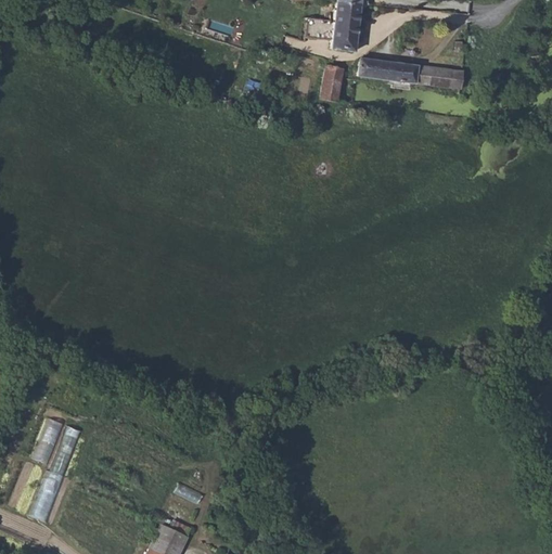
[(333,40),(332,49),(355,51),(361,3),(361,0),(337,0),(337,1),(335,21),(333,40)]
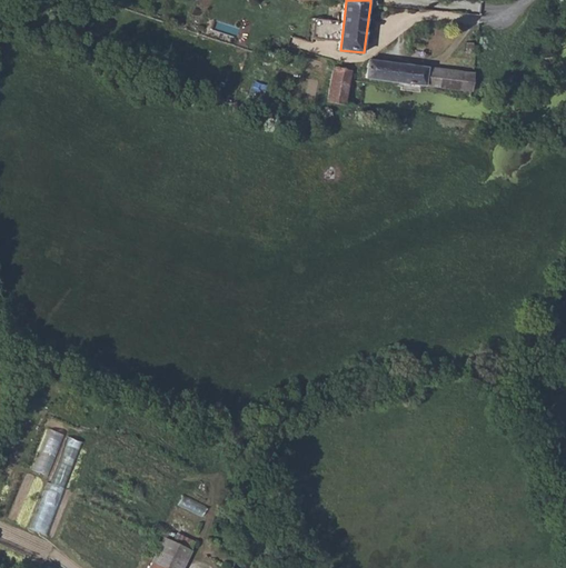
[(341,41),(344,21),(316,18),(314,38),(341,41)]
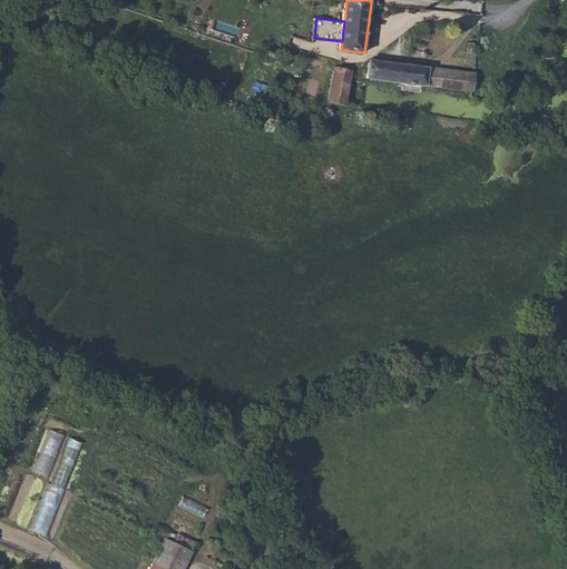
[(367,78),(388,80),(390,62),(370,60),(367,78)]
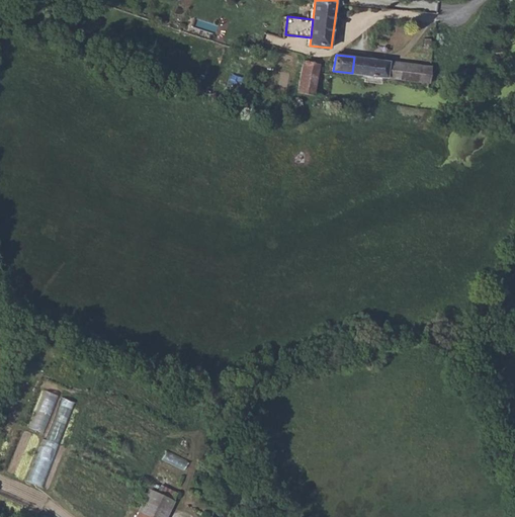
[(354,57),(352,73),(430,83),(433,66),(354,57)]
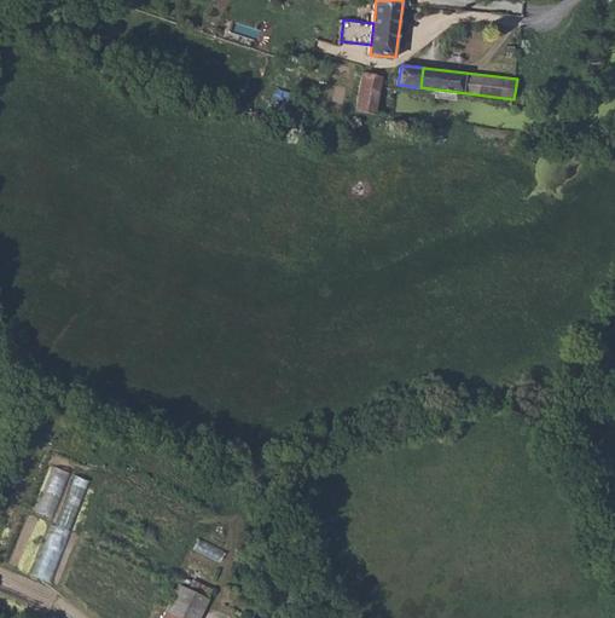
[(358,109),(359,110),(376,113),(384,76),(367,73),(365,73),(358,109)]
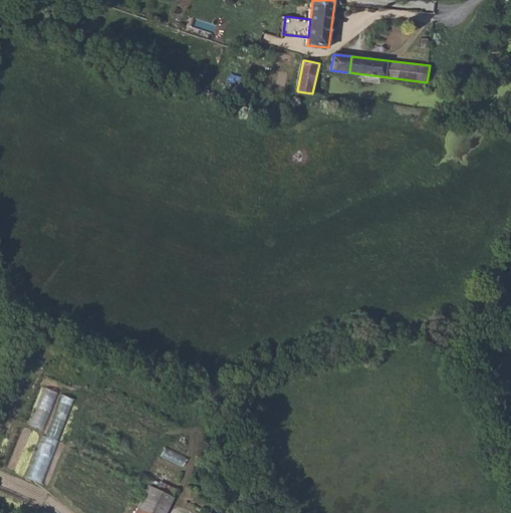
[(35,425),(49,428),(59,389),(45,386),(35,425)]
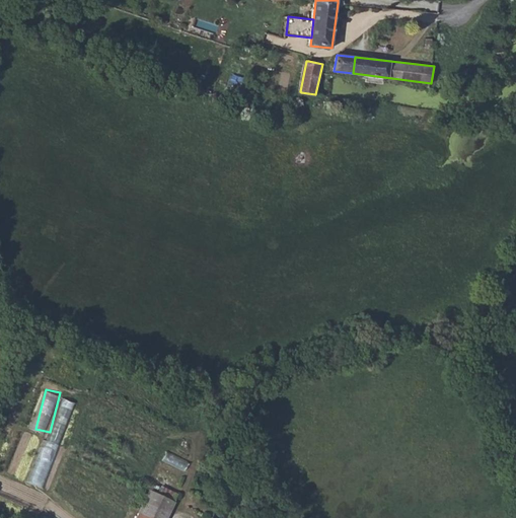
[(50,486),(76,399),(63,395),(37,482),(50,486)]
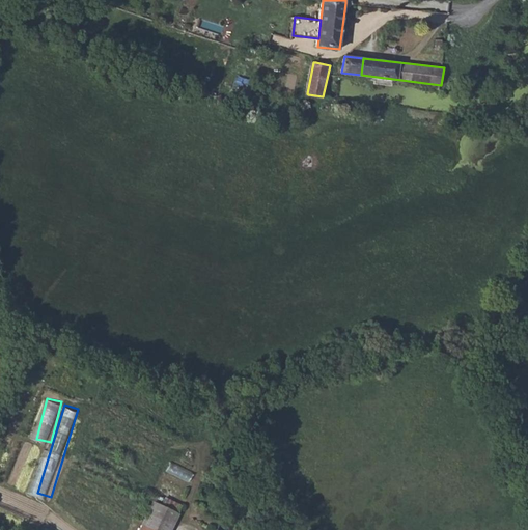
[(170,470),(193,479),(197,470),(174,459),(170,470)]
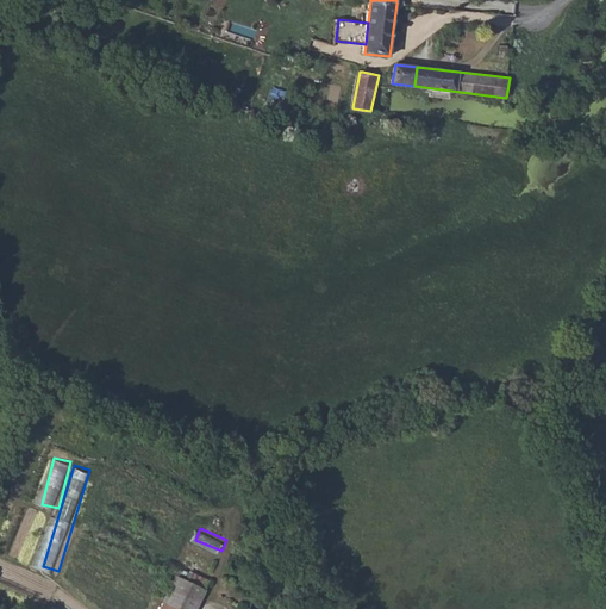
[(195,569),(194,572),(206,578),(216,558),(192,547),(185,563),(195,569)]
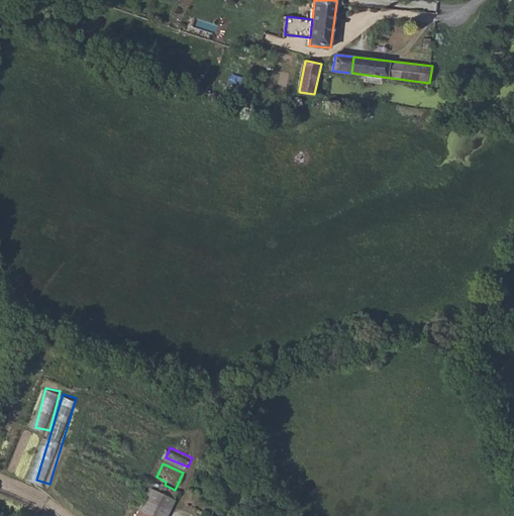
[(169,515),(177,501),(151,489),(137,515),(169,515)]
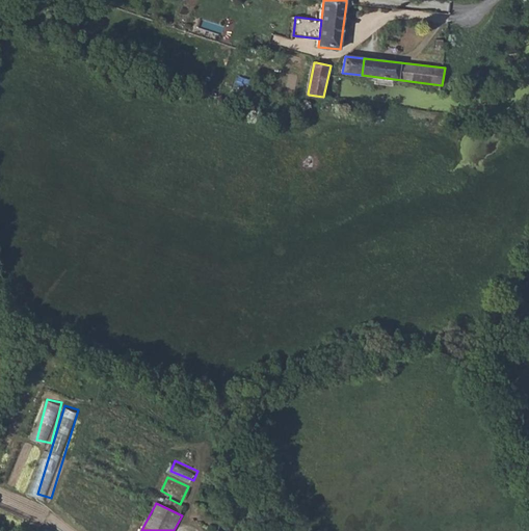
All buildings are outlined.
